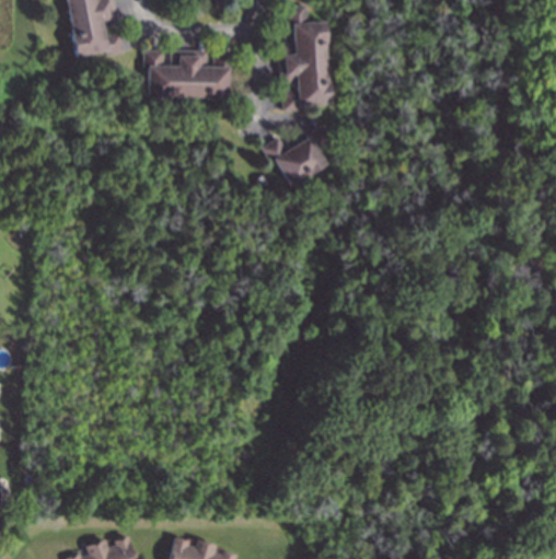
[(114,0),(116,7),(116,9),(119,23),(119,25),(104,28),(105,36),(120,33),(122,35),(124,50),(125,53),(108,56),(107,50),(77,56),(72,35),(74,35),(68,0),(114,0)]
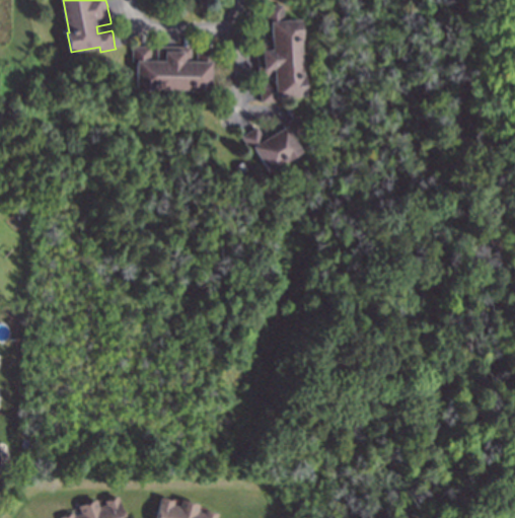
[(285,21),(301,20),(303,41),(301,41),(304,76),(305,76),(306,96),(278,98),(278,102),(263,103),(263,100),(262,87),(262,84),(276,83),(276,77),(262,78),(262,76),(261,66),(260,60),(260,48),(259,45),(274,44),(272,24),(270,24),(269,22),(269,15),(268,6),(284,5),(285,21)]
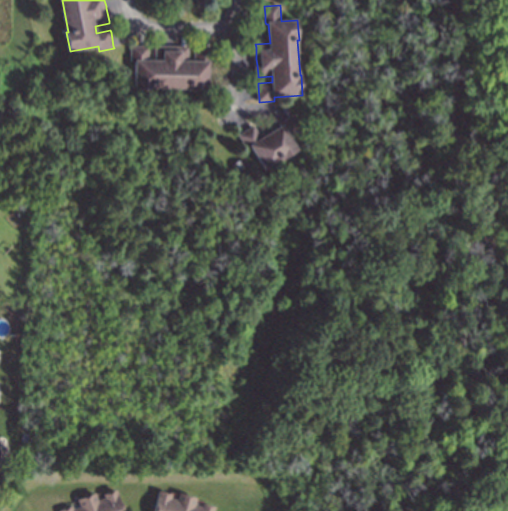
[(199,47),(211,48),(214,48),(214,63),(210,63),(210,91),(190,91),(190,90),(155,89),(155,90),(134,90),(135,61),(131,61),(132,46),(134,46),(147,46),(150,46),(149,60),(156,61),(156,46),(159,46),(171,47),(174,47),(187,47),(190,47),(189,61),(196,61),(196,47),(199,47)]
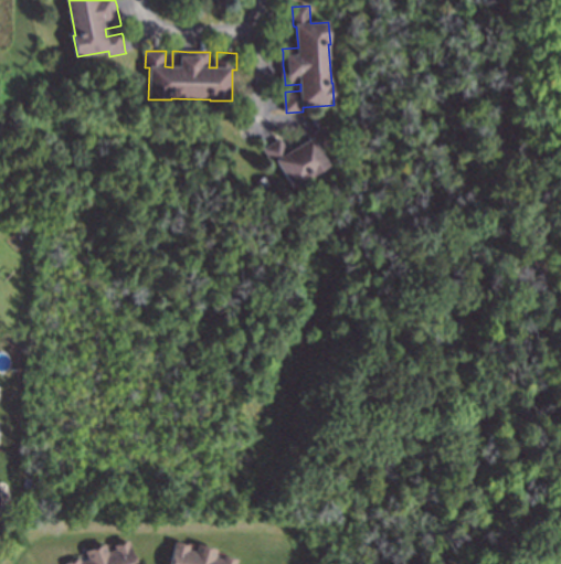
[(283,139),(264,148),(271,162),(277,160),(290,188),(329,169),(315,138),(288,151),(283,139)]
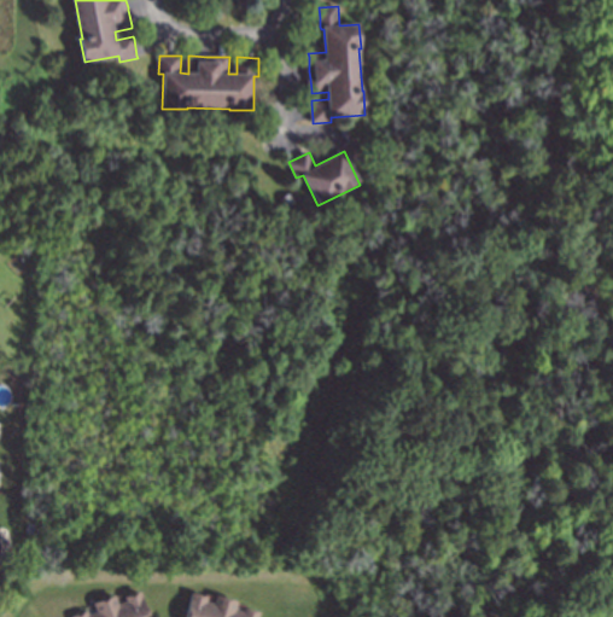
[(296,204),(287,209),(281,199),(290,193),(296,204)]
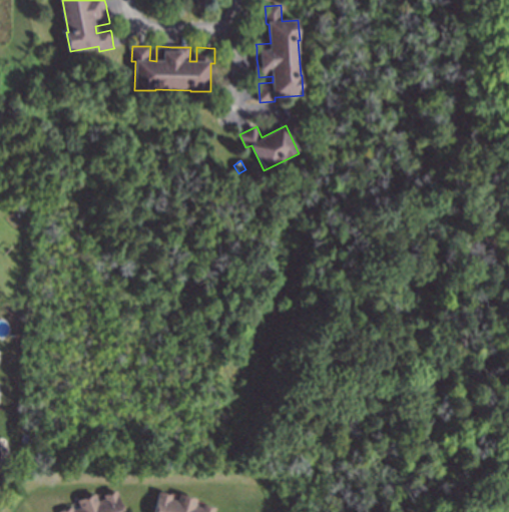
[(61,511),(74,506),(76,510),(81,509),(78,499),(97,493),(99,501),(105,500),(104,495),(118,491),(124,511),(61,511)]
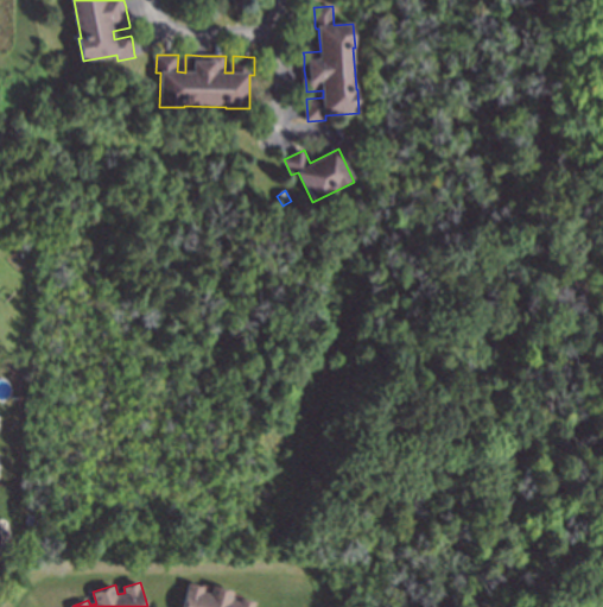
[(205,587),(204,592),(213,595),(215,587),(235,593),(233,601),(240,604),(241,598),(255,602),(254,606),(182,606),(191,582),(205,587)]
